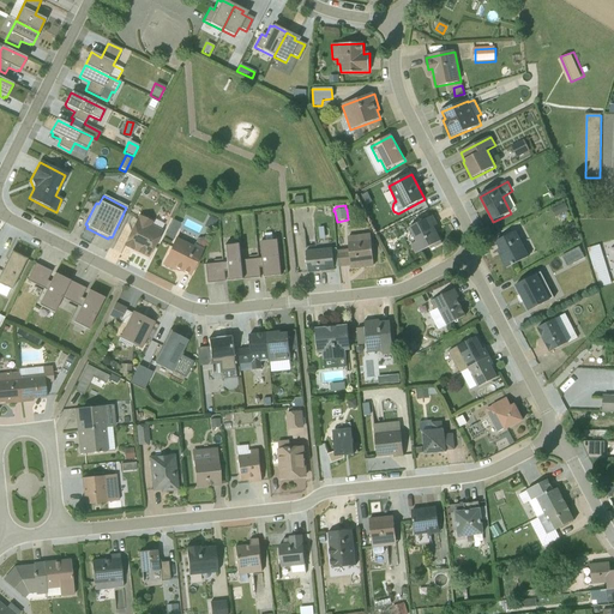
[(152,223),(137,216),(122,247),(148,259),(161,232),(151,226),(152,223)]
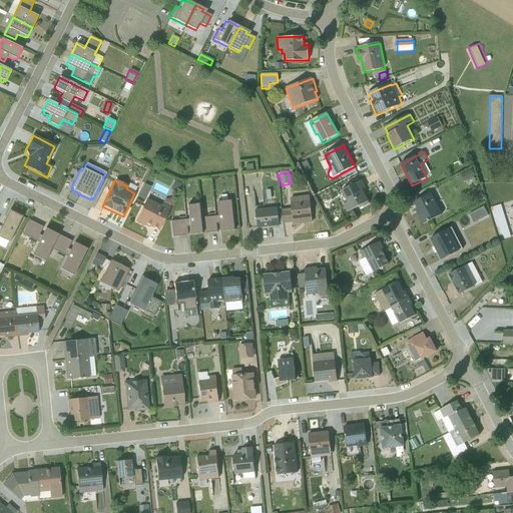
[(174,180),(169,190),(176,193),(180,184),(174,180)]
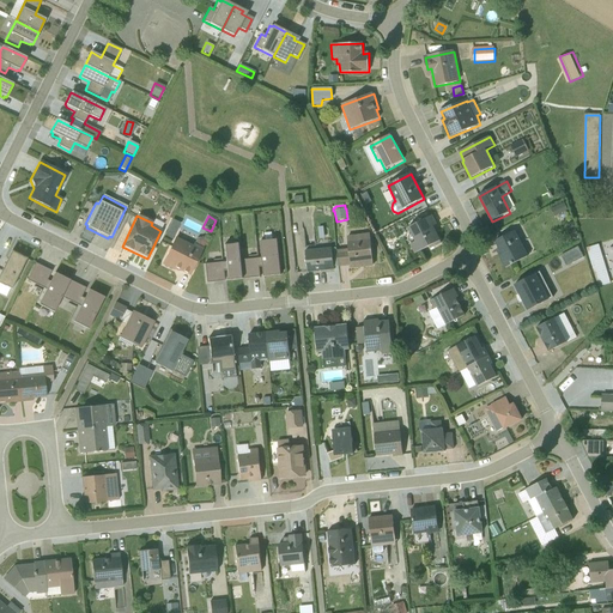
[(437,225),(432,216),(410,229),(417,242),(411,246),(416,254),(430,247),(431,249),(442,243),(437,235),(441,234),(437,226),(437,225)]
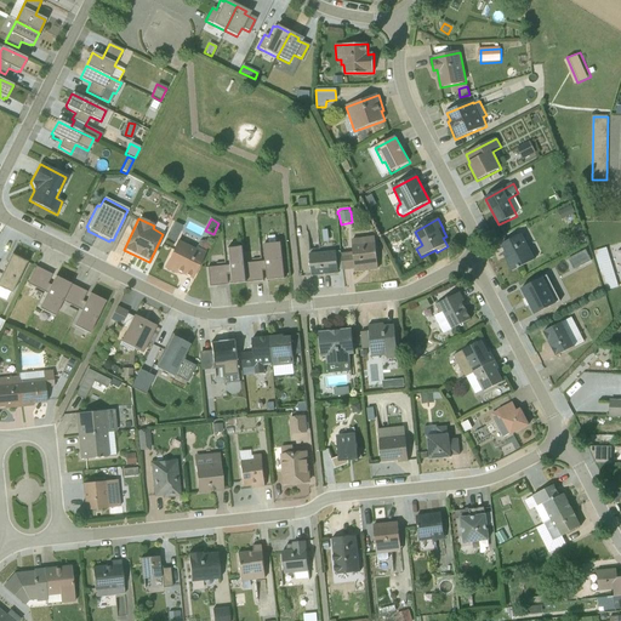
[(165,241),(172,245),(182,227),(174,223),(165,241)]
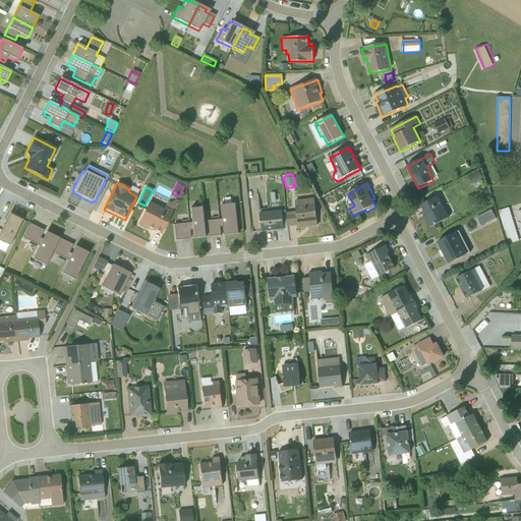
[(449,219),(439,196),(421,206),(427,217),(424,218),(430,228),(449,219)]
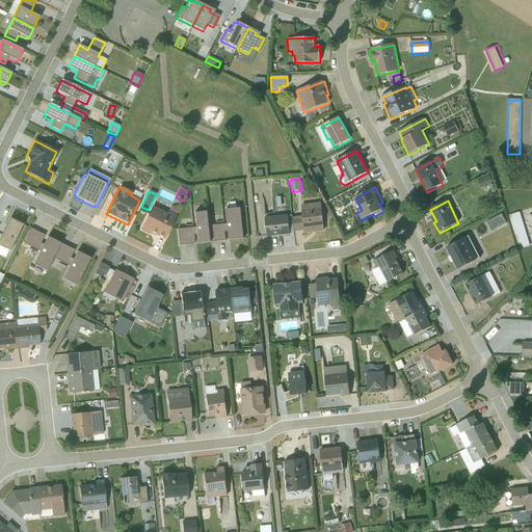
[(292,218),(294,232),(304,232),(304,234),(324,232),(322,204),(301,205),(302,217),(292,218)]
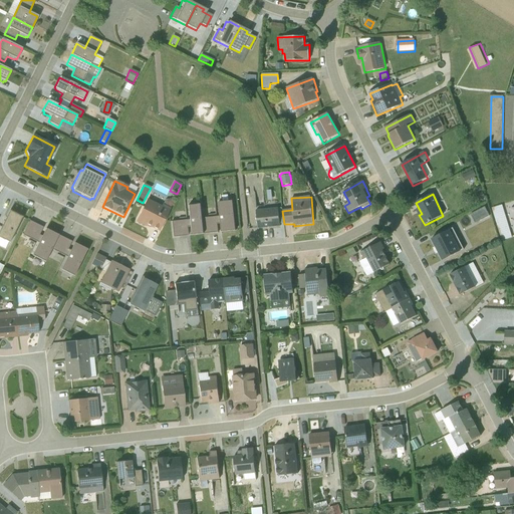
[(147,200),(135,222),(145,227),(146,227),(149,228),(149,227),(158,232),(170,209),(169,208),(173,207),(173,205),(173,201),(168,200),(165,200),(162,205),(160,207),(147,200)]
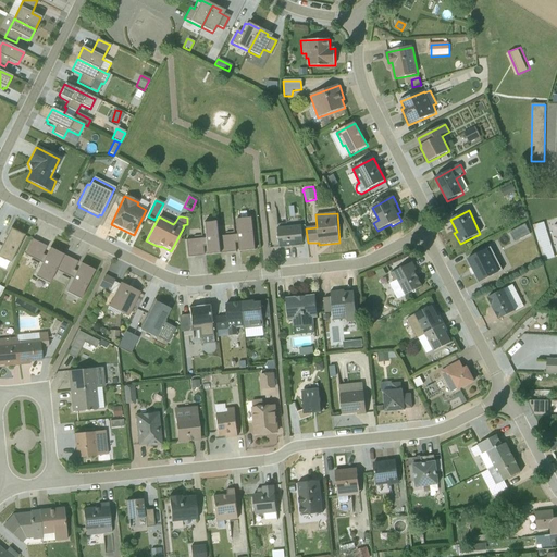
[(236,244),(239,243),(240,252),(256,250),(252,218),(236,220),(238,235),(220,237),(221,254),(237,252),(236,244)]
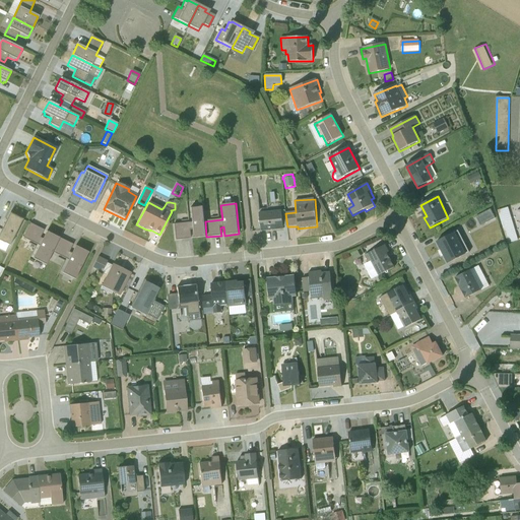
[(191,231),(192,239),(206,237),(203,207),(189,208),(190,222),(172,224),(174,241),(189,239),(188,231),(191,231)]
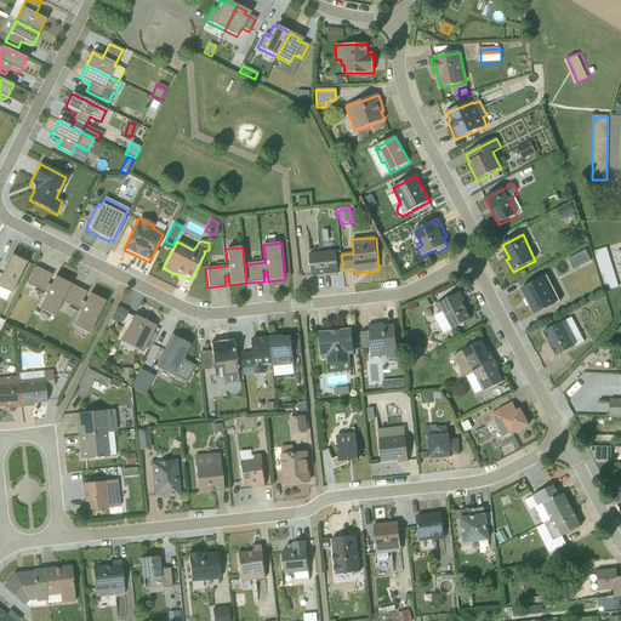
[(571,255),(575,267),(593,260),(588,248),(571,255)]
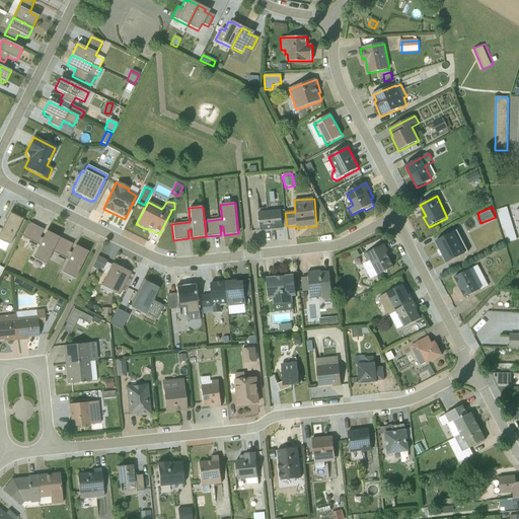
[(517,240),(507,208),(497,211),(507,243),(517,240)]
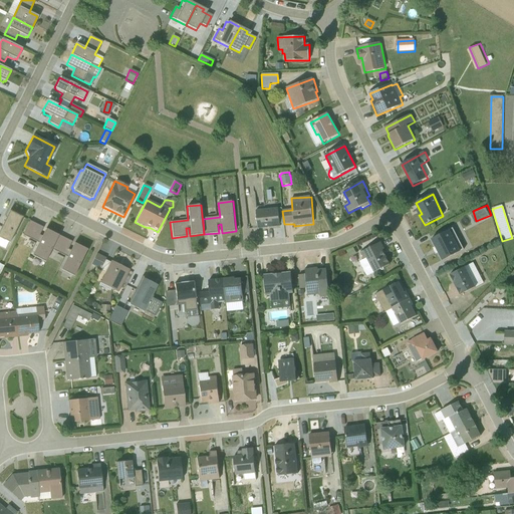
[(256,210),(258,229),(280,227),(280,225),(283,224),(282,208),(278,209),(256,210)]
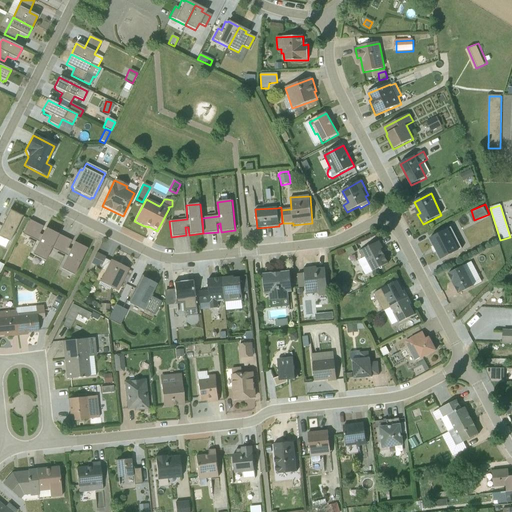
[(0,227),(0,237),(9,242),(21,216),(9,210),(8,210),(0,227)]
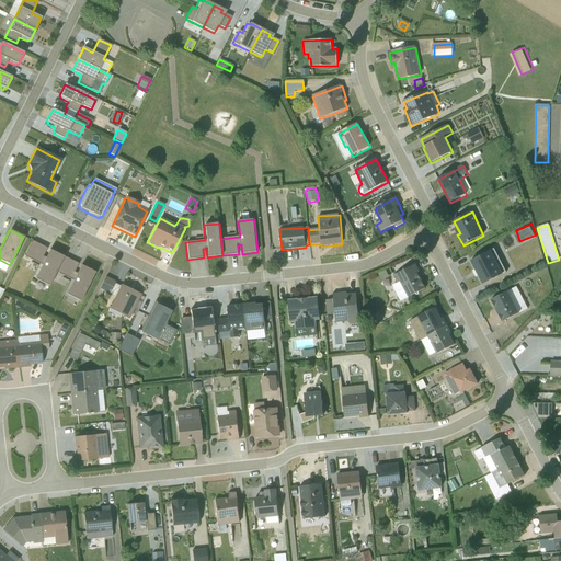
[(46,249),(32,241),(24,256),(38,264),(46,249)]
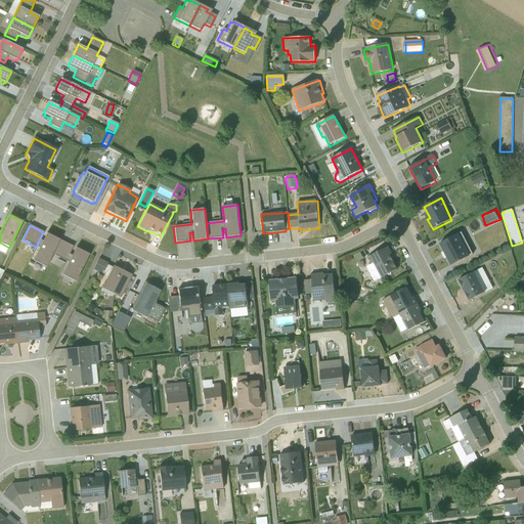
[(475,254),(464,232),(440,245),(451,266),(475,254)]
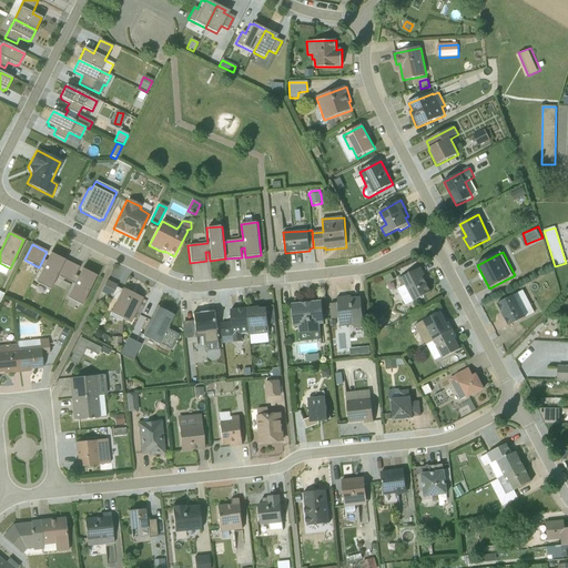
[(34,283),(49,291),(56,275),(63,260),(50,253),(34,283)]
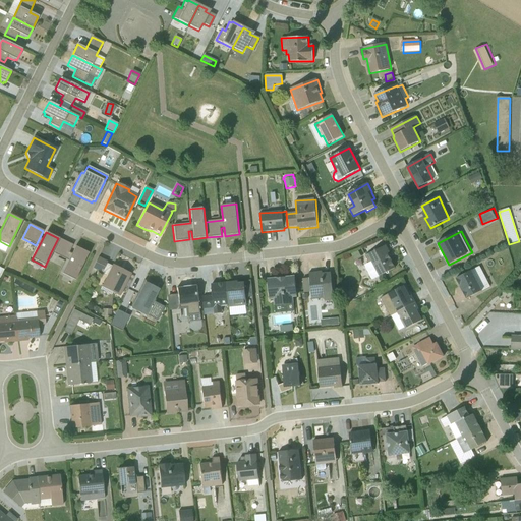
[(51,252),(64,259),(72,245),(58,238),(51,252)]
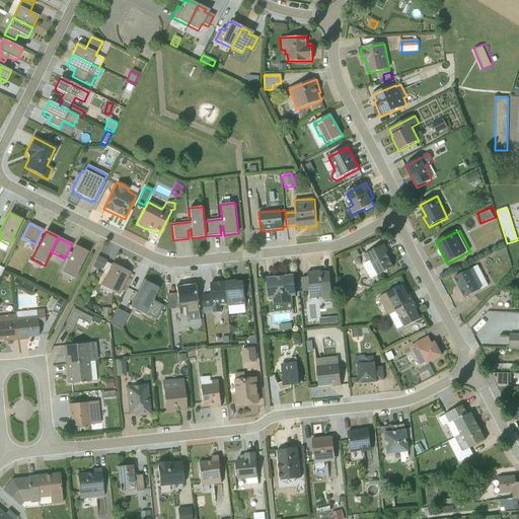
[(87,252),(74,245),(61,273),(73,279),(74,279),(87,252)]
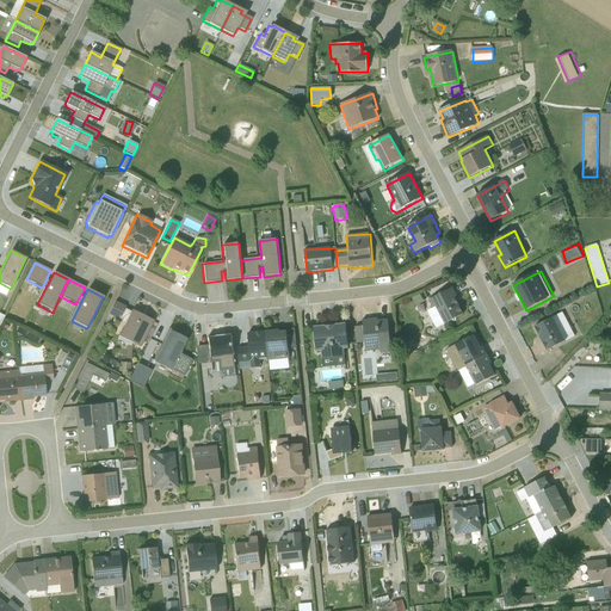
[(457,297),(452,289),(430,301),(433,309),(429,312),(437,328),(464,315),(455,298),(457,297)]
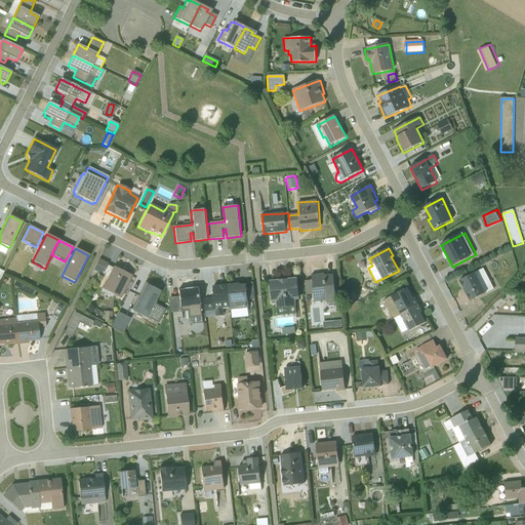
[(361,253),(355,257),(358,264),(365,259),(361,253)]
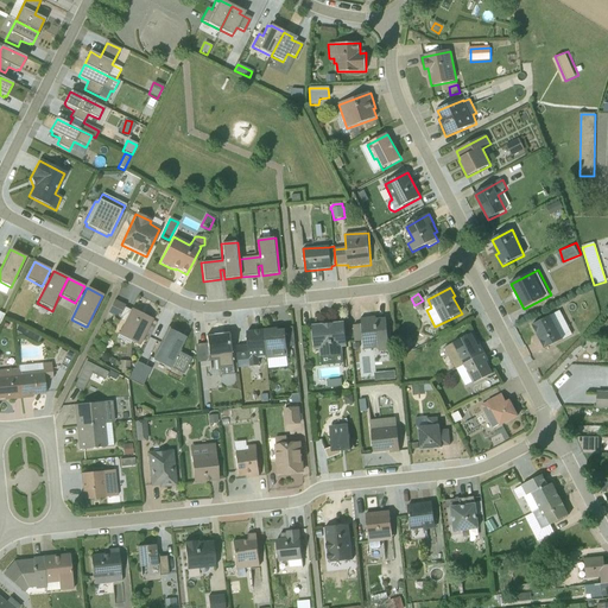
[(113,301),(101,327),(103,328),(111,315),(124,322),(130,311),(124,308),(125,305),(113,301)]
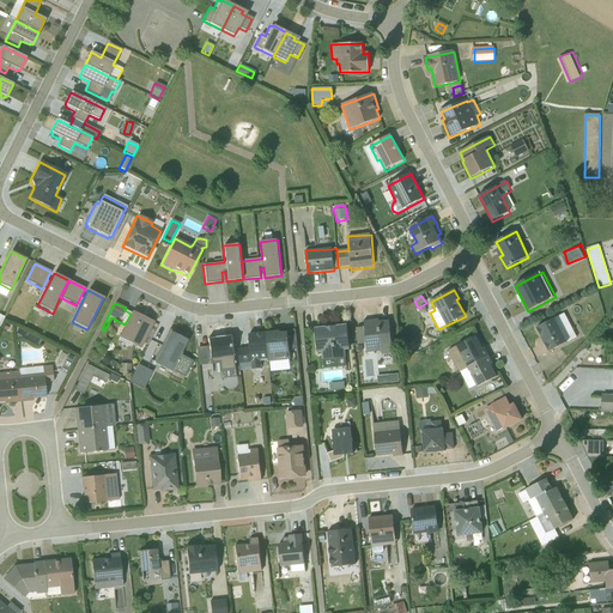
[(153,322),(132,311),(131,314),(125,325),(119,339),(140,349),(153,322)]
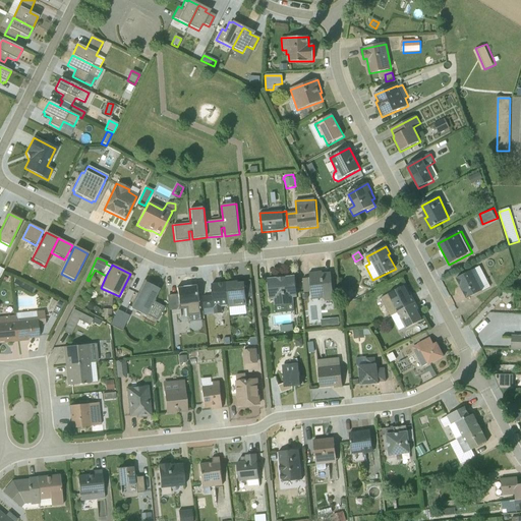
[(457,279),(460,287),(462,286),(464,291),(463,291),(467,299),(490,287),(480,267),(457,279)]
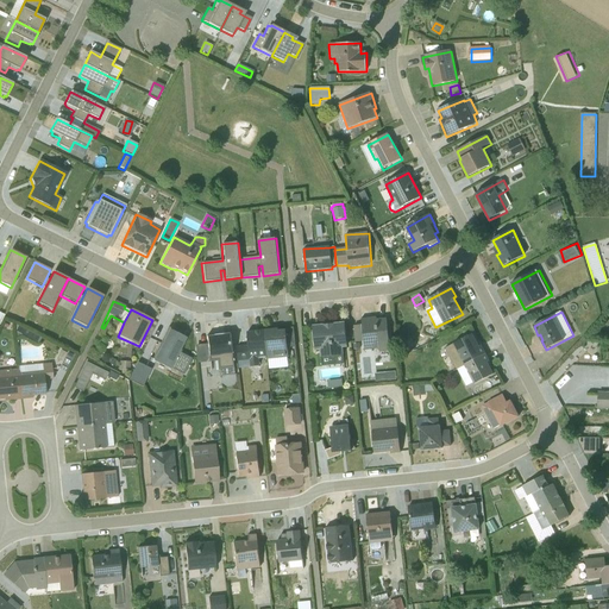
[(381,353),(391,352),(388,319),(377,320),(377,318),(362,319),(362,326),(353,326),(356,343),(364,343),(365,351),(380,350),(381,353)]
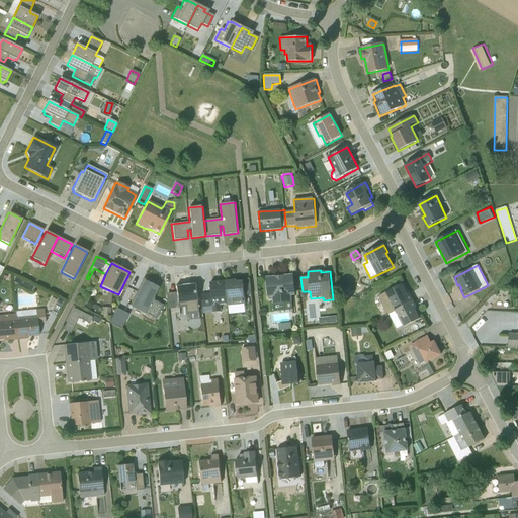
[(293,274),(266,277),(268,298),(272,298),(273,305),(292,303),(291,296),(295,295),(293,274)]
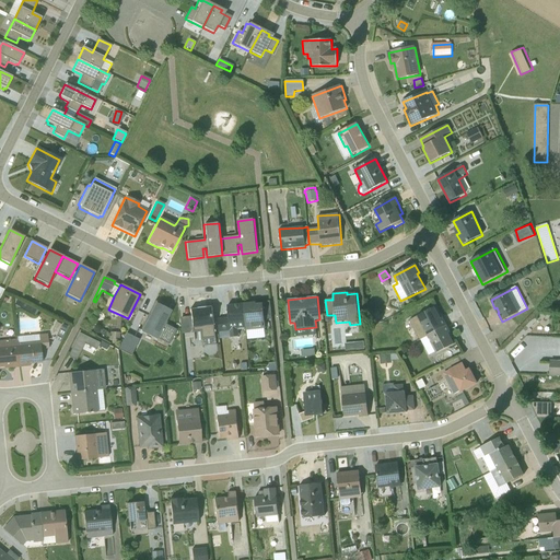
[(36,312),(12,298),(13,313),(19,310),(34,317),(36,312)]
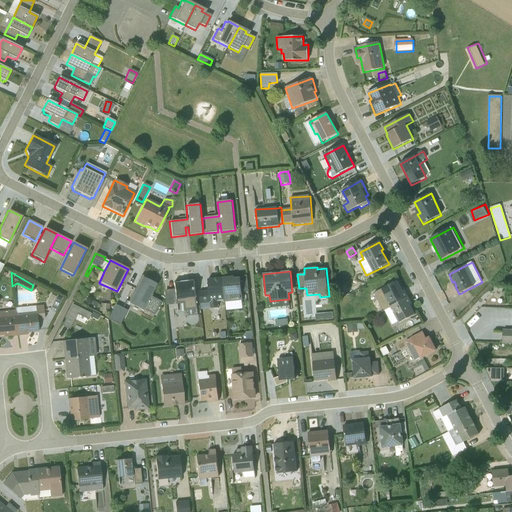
[(140,275),(127,302),(128,303),(128,304),(142,311),(143,310),(153,315),(160,302),(150,297),(156,284),(153,283),(153,282),(140,275)]
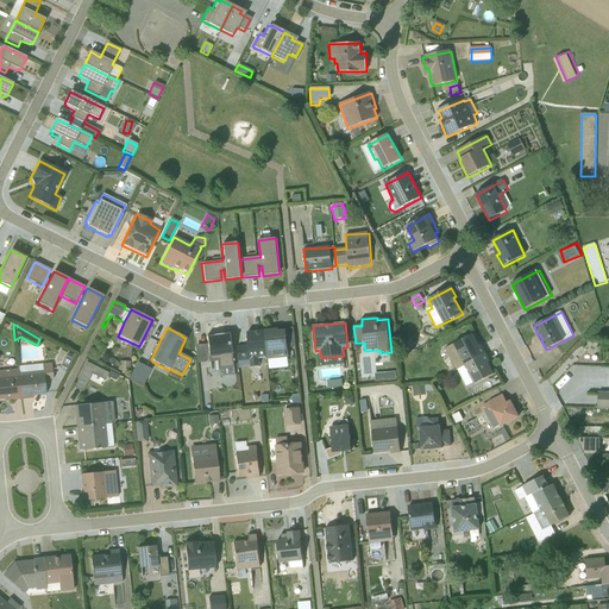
[(264,331),(267,359),(288,357),(288,349),(296,347),(294,328),(278,330),(264,331)]
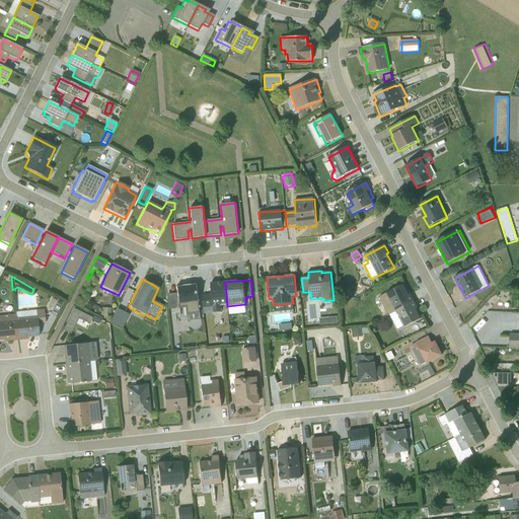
[(213,307),(214,313),(222,312),(221,306),(227,306),(225,282),(211,283),(212,295),(202,296),(204,308),(213,307)]
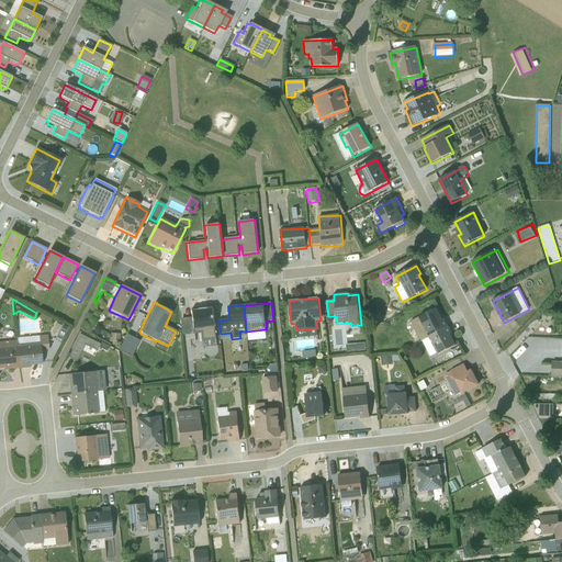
[(204,349),(204,347),(217,346),(213,308),(208,308),(208,307),(195,310),(189,311),(190,317),(179,319),(181,335),(192,333),(200,333),(202,349),(204,349)]
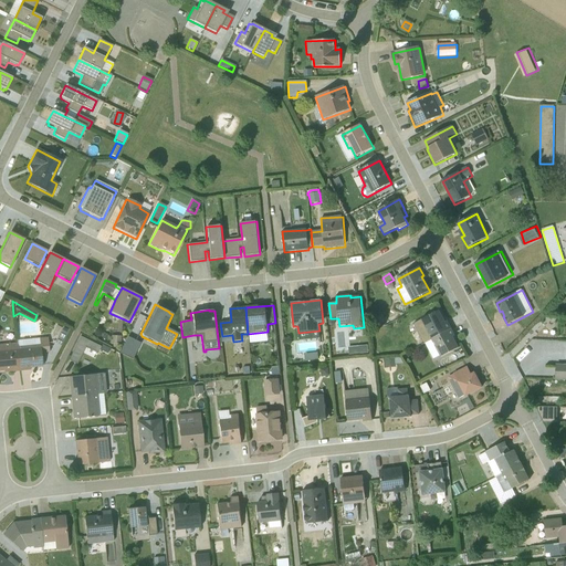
[(425,344),(452,329),(448,322),(446,323),(440,311),(415,324),(425,344)]
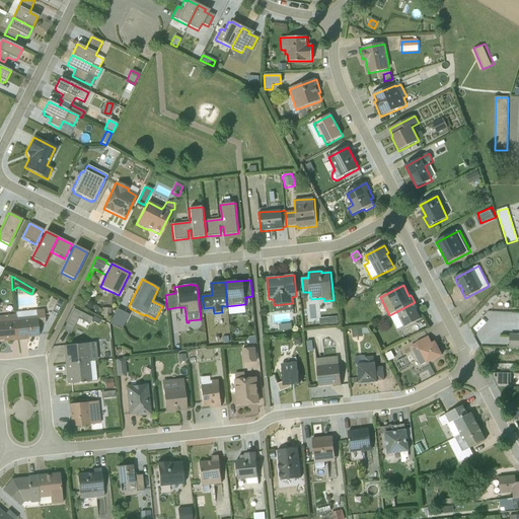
[(349,300),(346,293),(341,296),(344,303),(349,300)]
